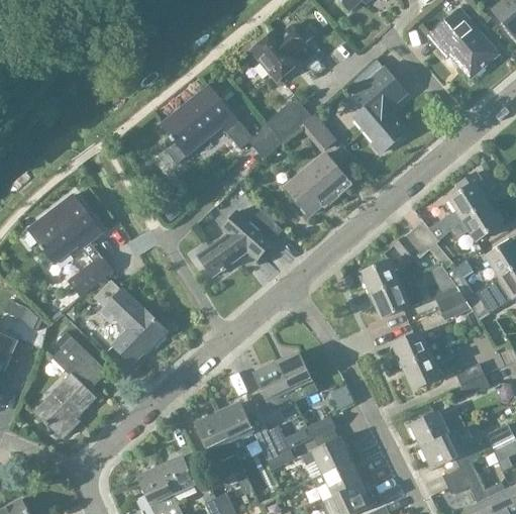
[(339,0),(348,10),(360,0),(339,0)]
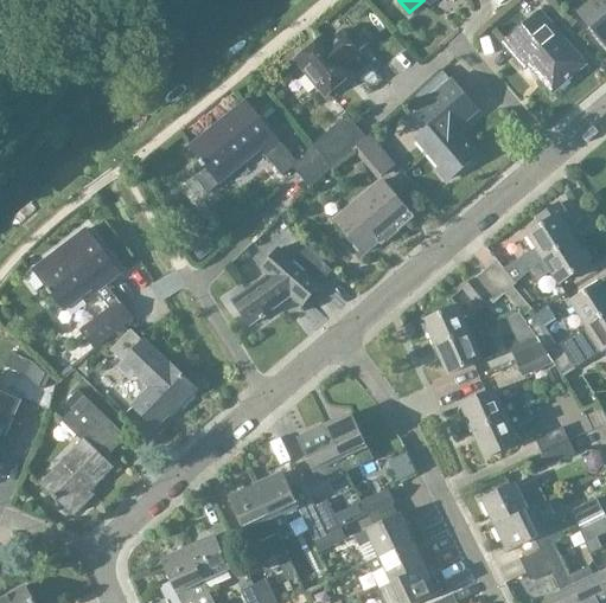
[(593,0),(579,12),(605,44),(605,0),(593,0)]
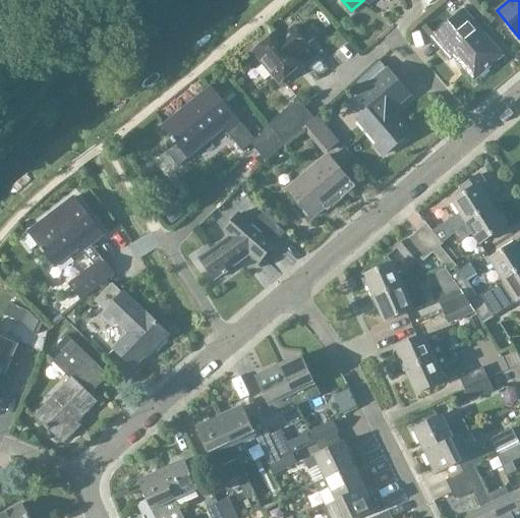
[(476,75),(501,54),(463,9),(432,36),(450,56),(455,51),(476,75)]
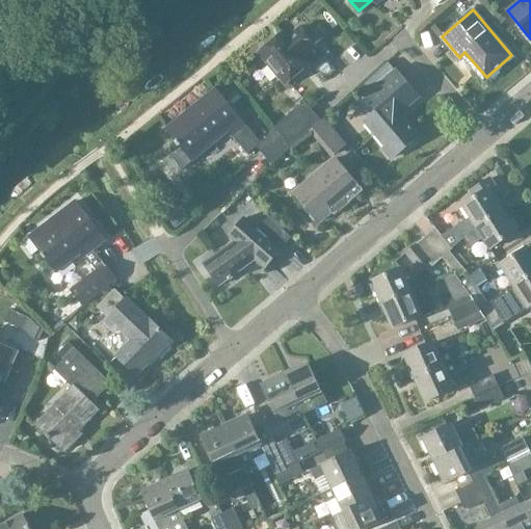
[(284,84),(302,69),(309,63),(302,56),(316,45),(301,28),(289,38),(281,29),(255,51),(284,84)]
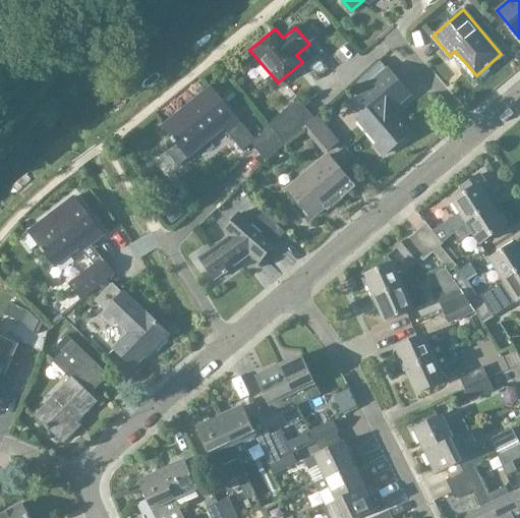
[(356,116),(377,139),(371,144),(383,156),(410,132),(391,110),(408,95),(378,60),(355,80),(360,87),(354,93),(367,108),(356,116)]
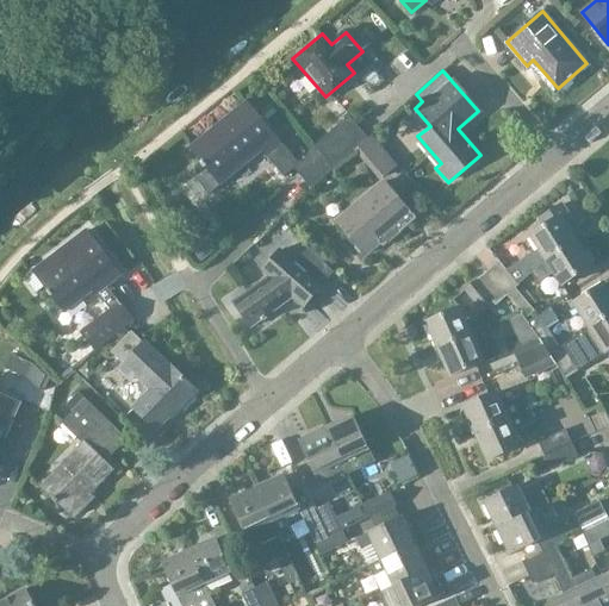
[(246,100),(190,145),(218,181),(261,147),(284,175),(285,174),(285,173),(294,164),(311,187),(333,169),(315,147),(297,162),(294,157),(291,161),(278,144),(280,142),(246,100)]
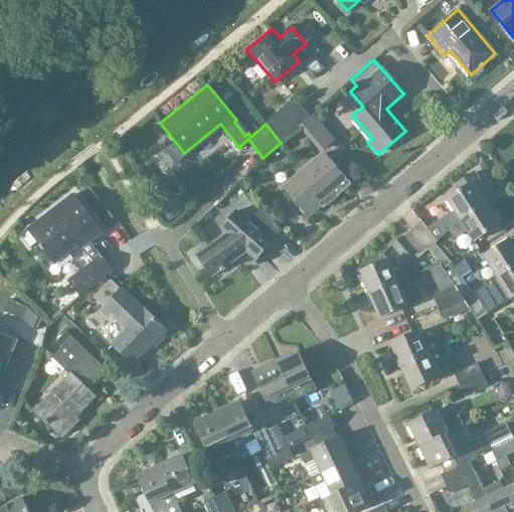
[(293,96),(265,122),(281,140),(309,115),(293,96)]
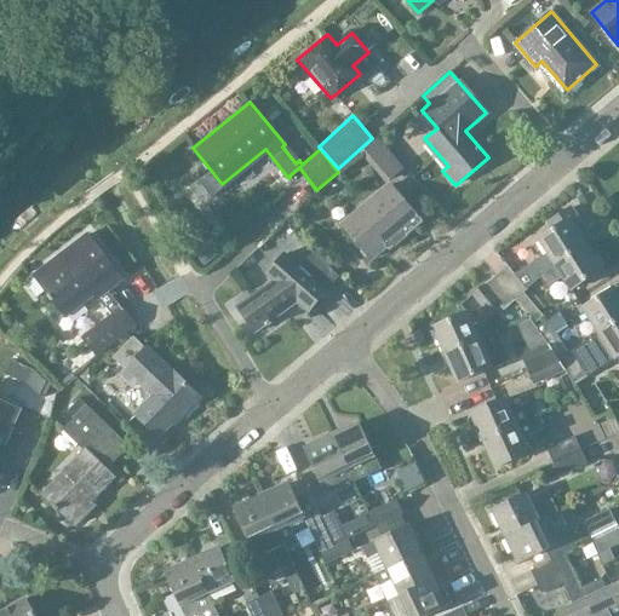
[(389,177),(402,166),(377,136),(364,148),(389,177)]
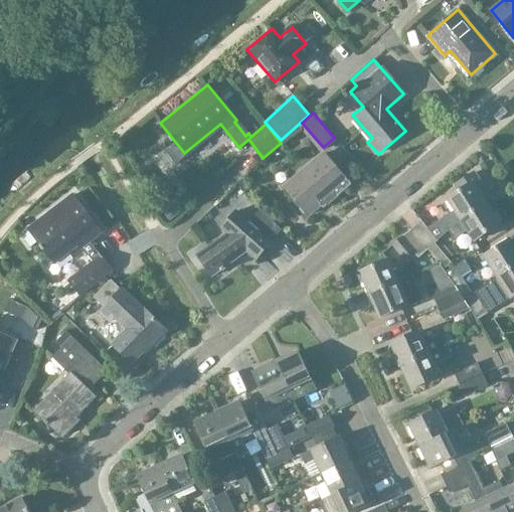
[(306,172),(286,188),(306,212),(318,202),(322,207),(349,183),(323,152),(303,168),(306,172)]
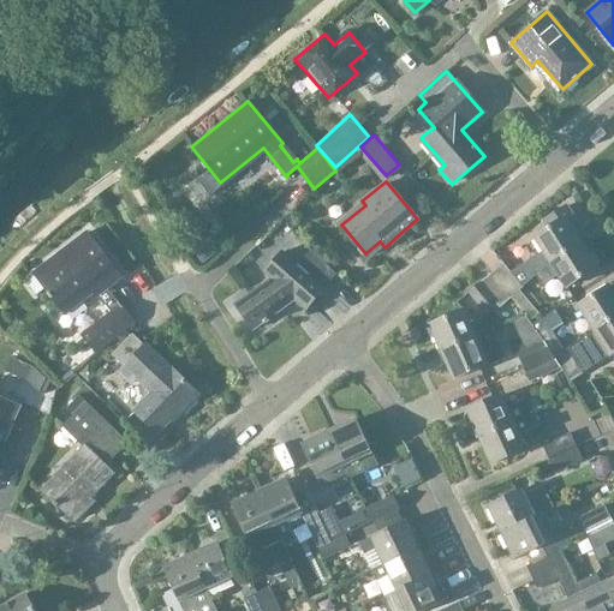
[(493,270),(511,293),(512,294),(519,288),(518,287),(522,285),(535,274),(535,275),(550,262),(550,261),(580,241),(574,232),(580,228),(565,204),(542,219),(548,227),(535,235),(542,249),(510,269),(502,262),(493,270)]
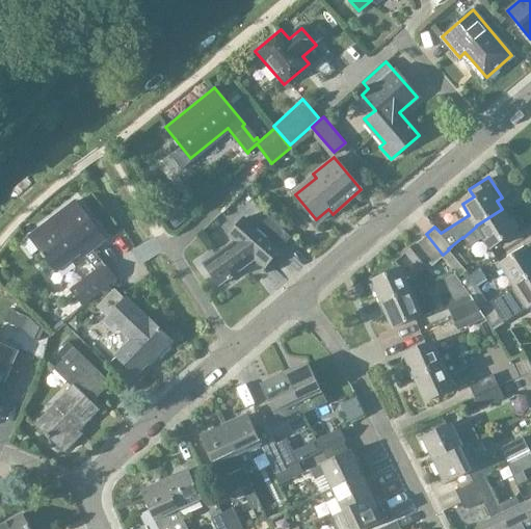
[(74,200),(28,236),(55,270),(79,250),(89,265),(99,258),(89,245),(90,245),(91,247),(104,237),(74,200)]
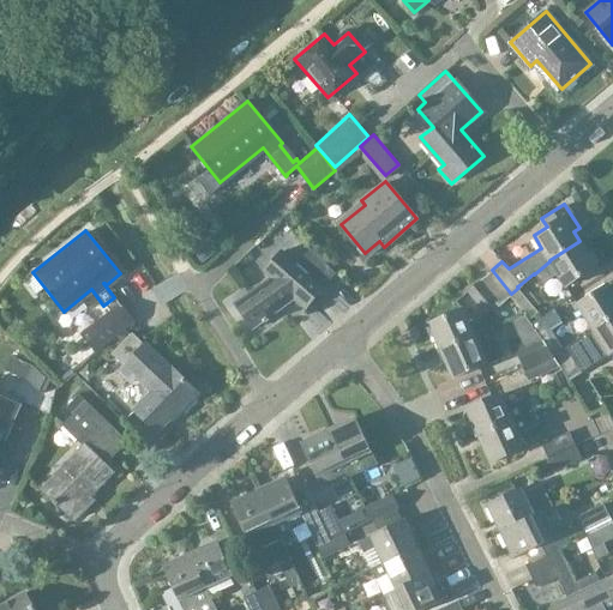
[(595,266),(580,241),(550,260),(550,261),(534,275),(540,283),(557,272),(565,285),(595,266)]
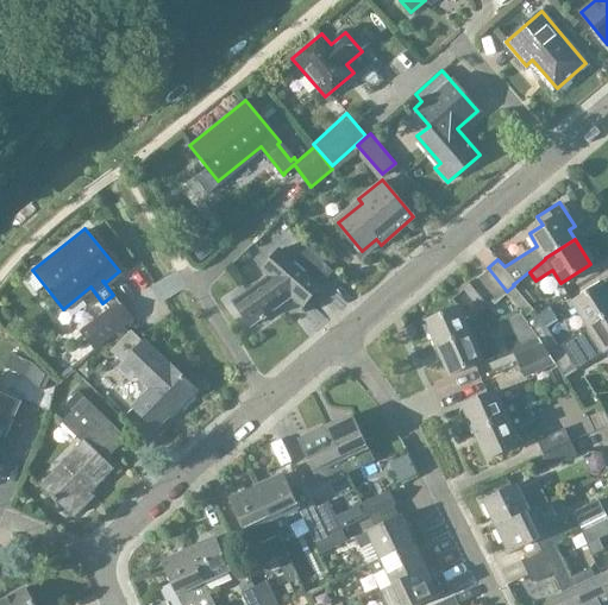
[(304,304),(321,284),(281,247),(262,268),(269,275),(232,301),(250,325),(292,295),(304,304)]
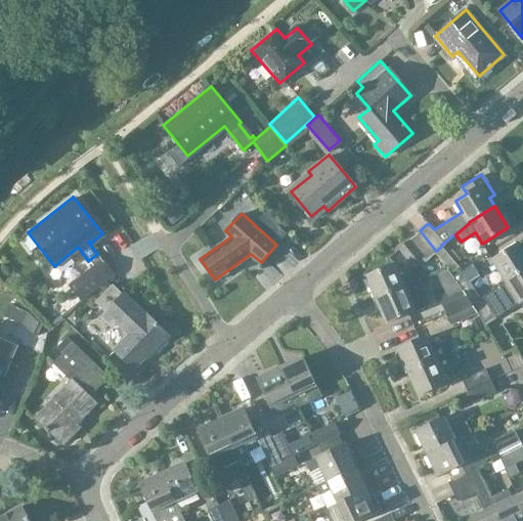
[(424,259),(434,251),(435,250),(420,230),(408,240),(398,248),(410,262),(420,254),(424,259)]
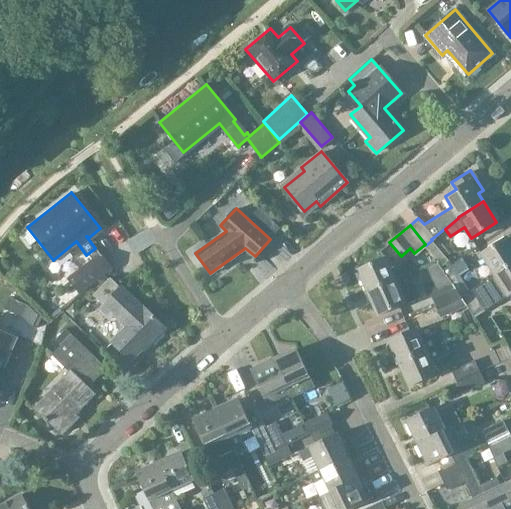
[(494,273),(510,262),(510,243),(506,237),(481,253),(494,273)]
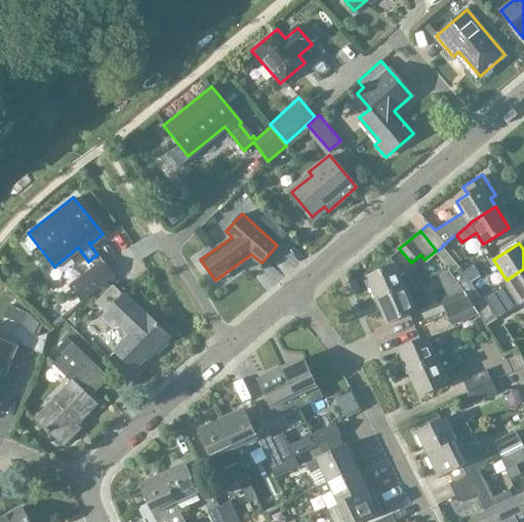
[(459,267),(443,246),(437,251),(436,250),(435,251),(452,272),(459,267)]
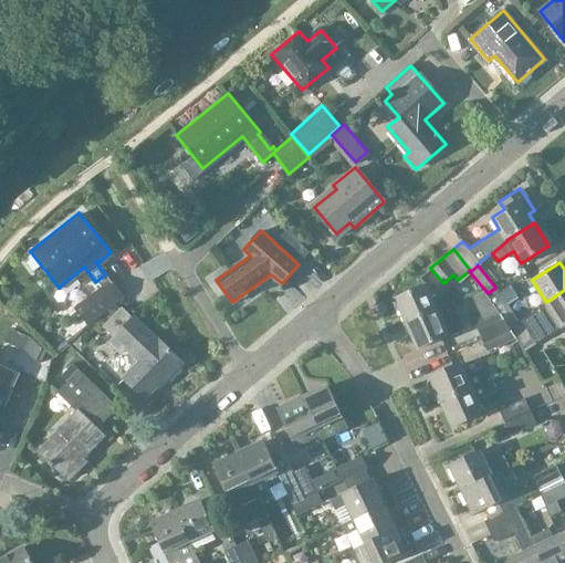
[(100,285),(73,306),(85,323),(122,295),(108,279),(100,285)]
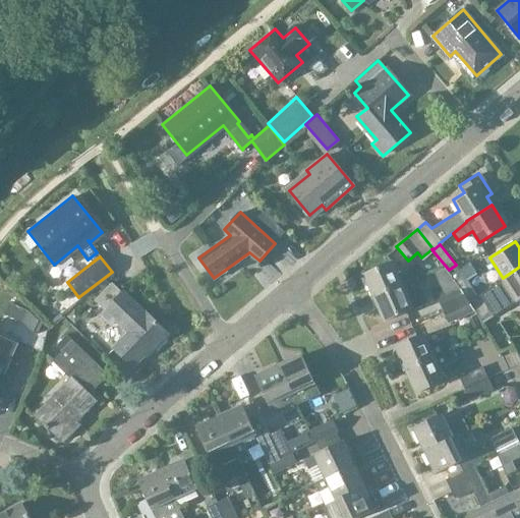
[(362,274),(372,297),(402,284),(392,261),(362,274)]
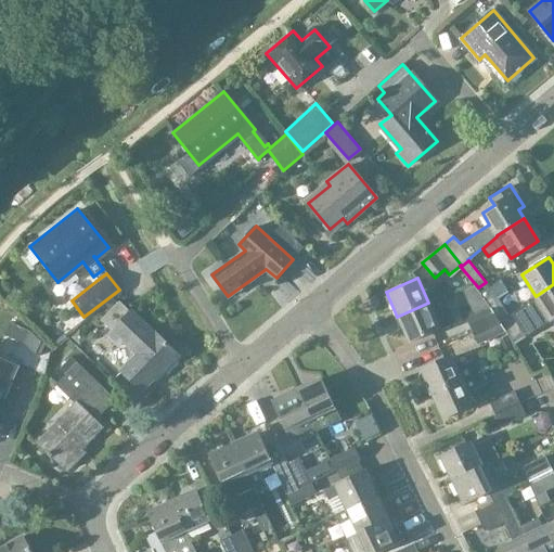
[(513,344),(526,336),(550,320),(553,317),(553,284),(536,296),(511,312),(506,315),(506,316),(500,320),(498,320),(504,331),(513,344)]
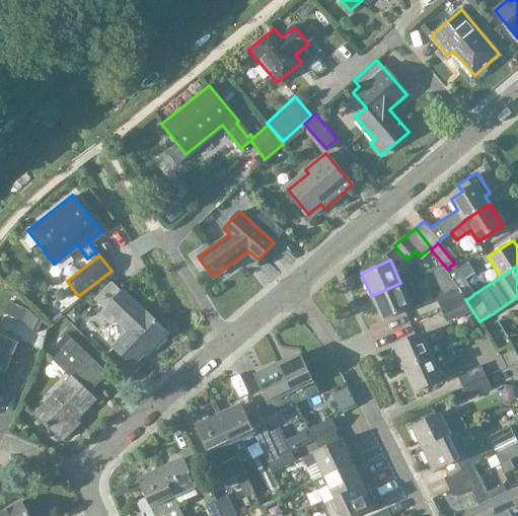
[(453,279),(457,287),(465,299),(467,299),(473,295),(473,294),(460,275),(453,279)]
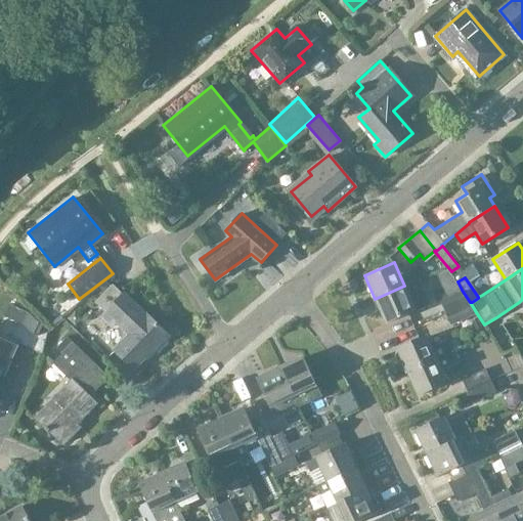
[(419,279),(404,286),(375,299),(386,321),(415,308),(409,296),(423,290),(419,279)]
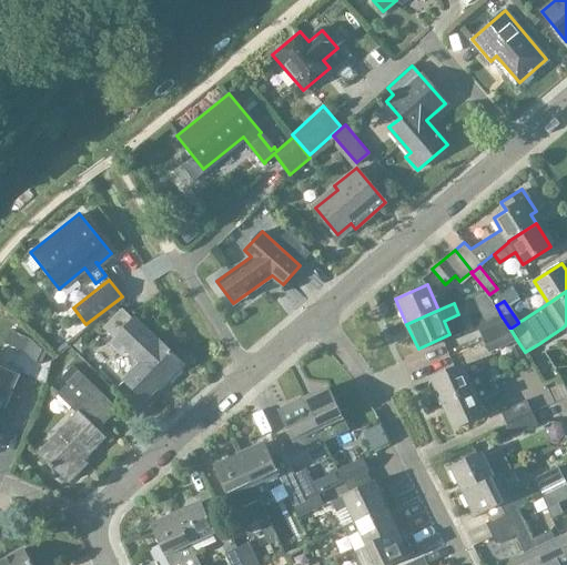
[(165,381),(183,362),(161,341),(160,342),(133,316),(132,319),(120,306),(103,324),(115,336),(110,342),(121,353),(127,347),(140,361),(123,379),(144,399),(163,379),(165,381)]
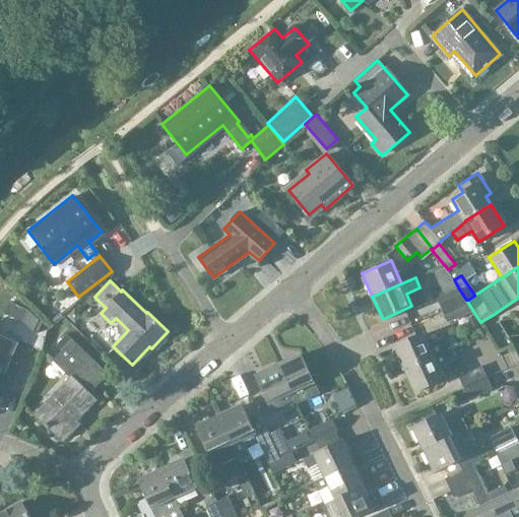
[(442,309),(466,300),(458,287),(436,297),(442,309)]
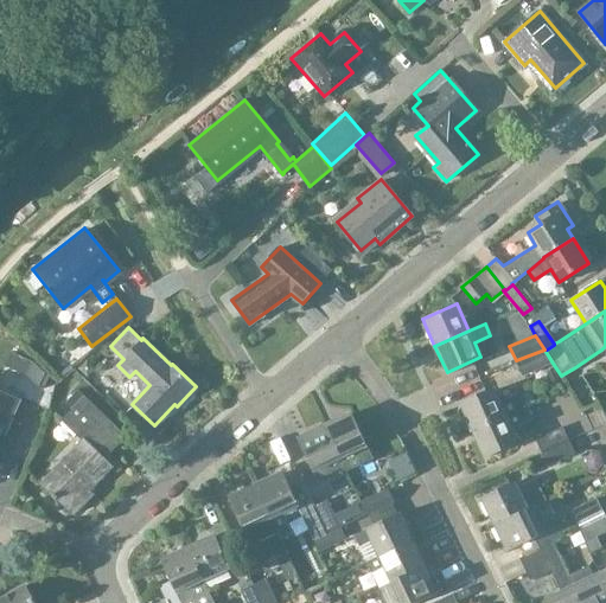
[(552,361),(544,350),(516,360),(522,374),(552,361)]
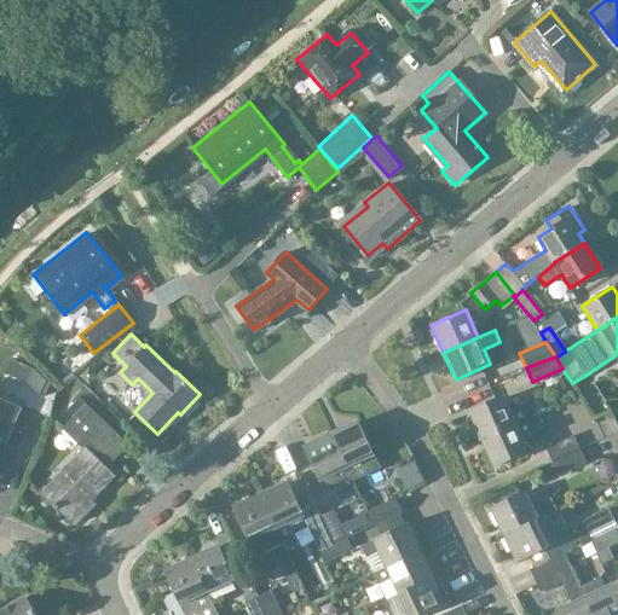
[(105,466),(127,444),(85,404),(78,395),(64,410),(73,417),(62,429),(82,448),(41,492),(74,522),(87,508),(85,505),(114,474),(105,466)]
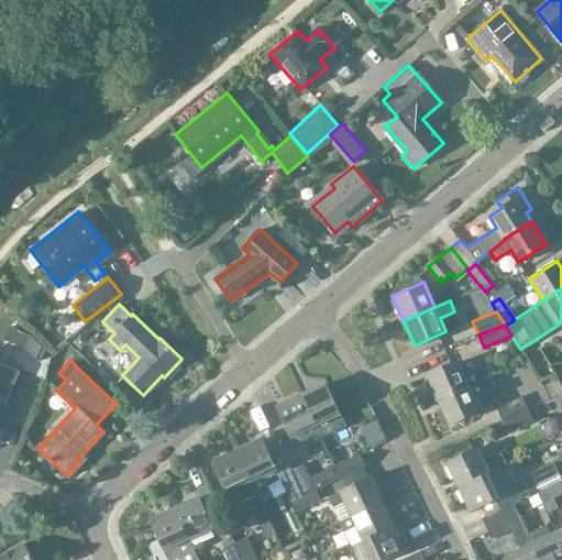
[(464,373),(459,360),(427,374),(428,376),(425,376),(423,380),(427,388),(431,390),(433,388),(438,398),(489,376),(484,364),(464,373)]
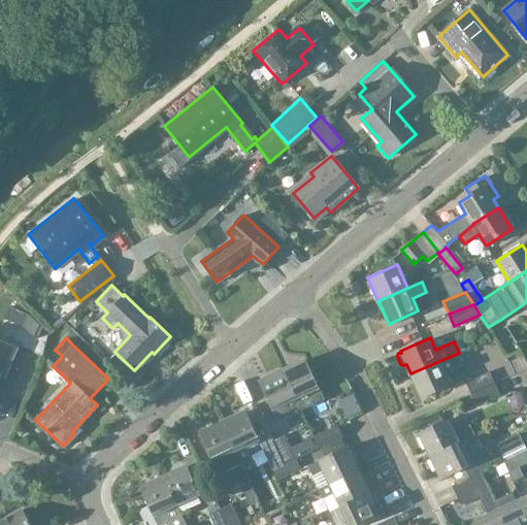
[(9,364),(17,348),(0,339),(0,373),(5,362),(9,364)]
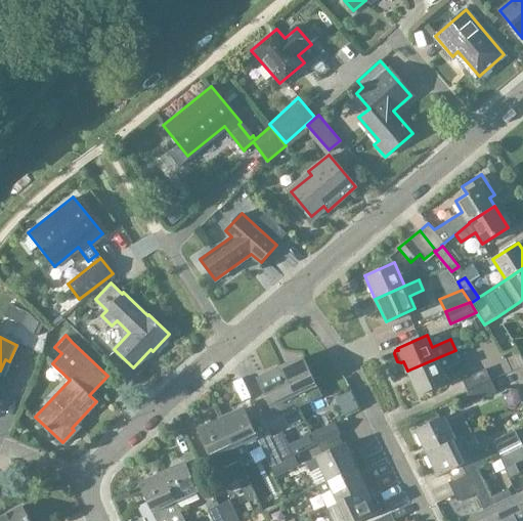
[(455,350),(407,371),(418,394),(447,381),(441,368),(460,360),(455,350)]
